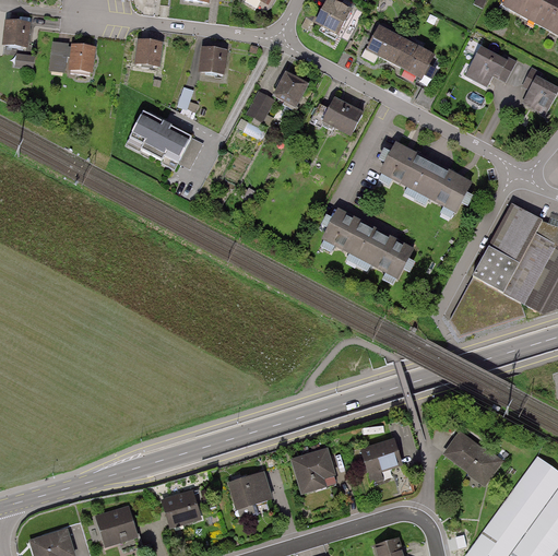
[(336,34),(337,35),(352,8),(336,0),(325,0),(320,10),(310,4),(304,16),(321,26),(319,30),(334,37),(336,34)]
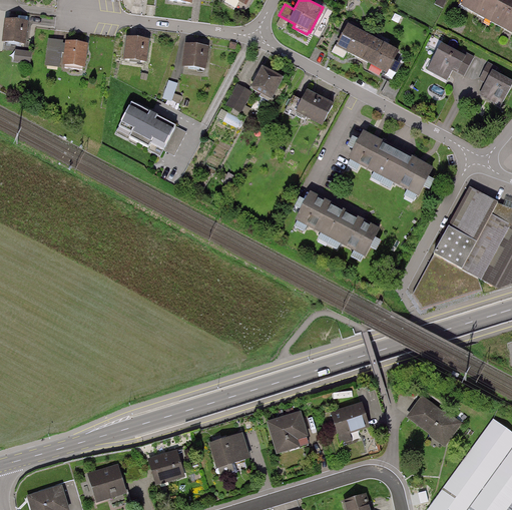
[(462,0),(460,4),(511,31),(511,0),(462,0)]
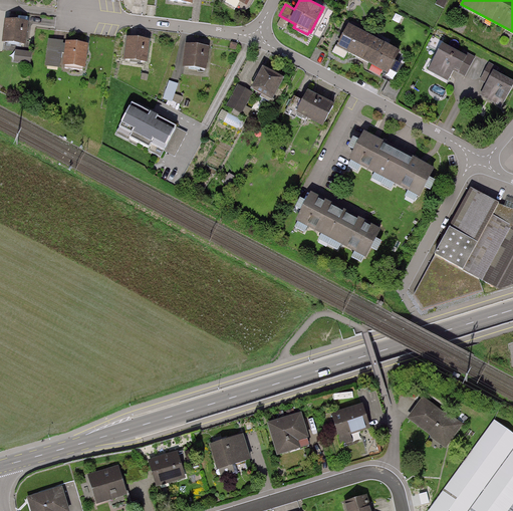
[(25,43),(28,19),(4,17),(2,40),(25,43)]
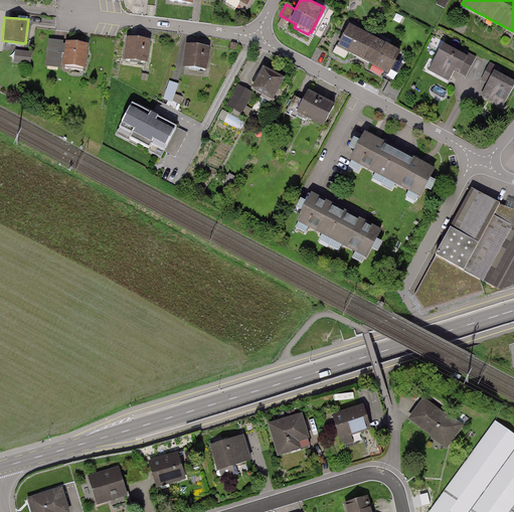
[(336,45),(389,72),(401,49),(348,22),(336,45)]
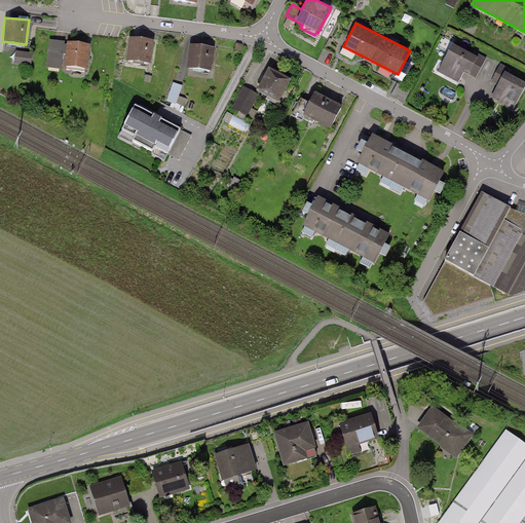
[(151,63),(153,39),(128,36),(125,60),(151,63)]
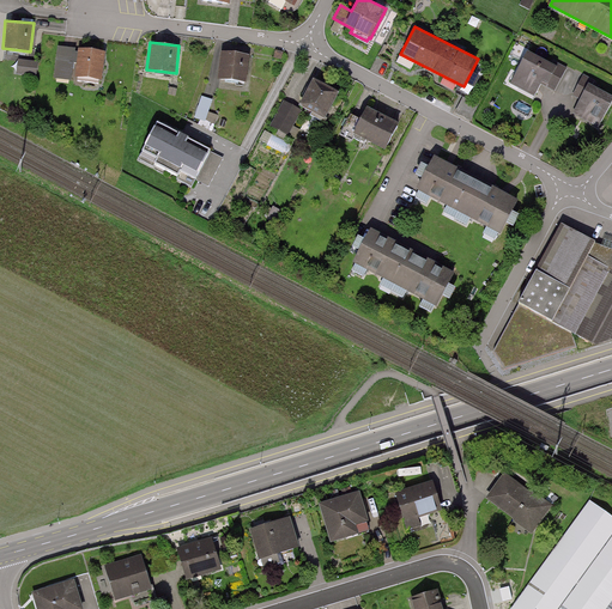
[(58,44),(54,75),(71,78),(73,60),(76,60),(78,49),(74,49),(74,46),(58,44)]
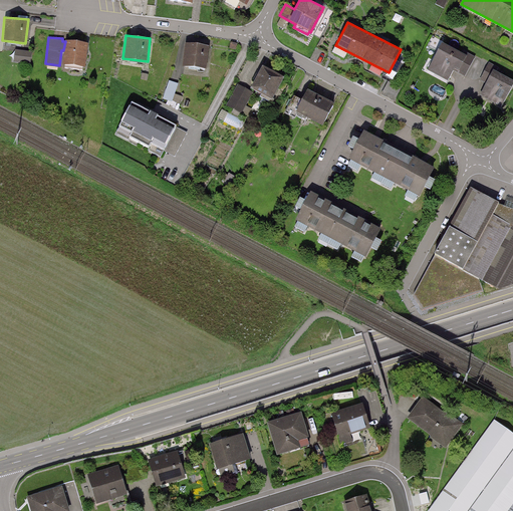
[(85,66),(88,41),(65,39),(65,41),(63,50),(62,63),(85,66)]
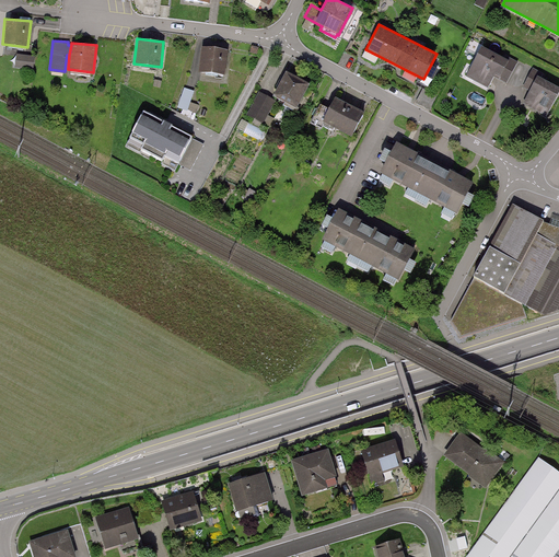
[(258,45),(251,44),(249,50),(257,53),(258,45)]
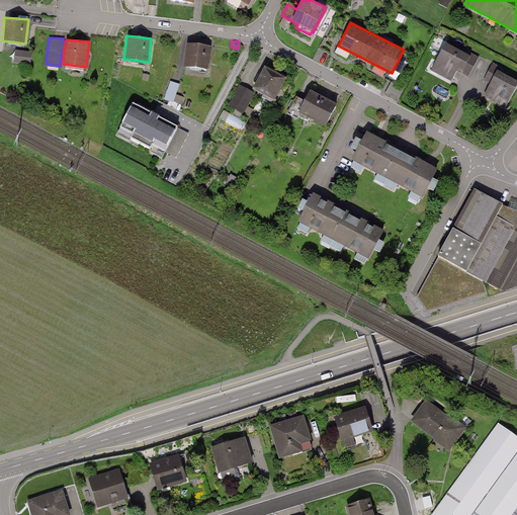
[(207,69),(210,46),(186,41),(183,66),(207,69)]
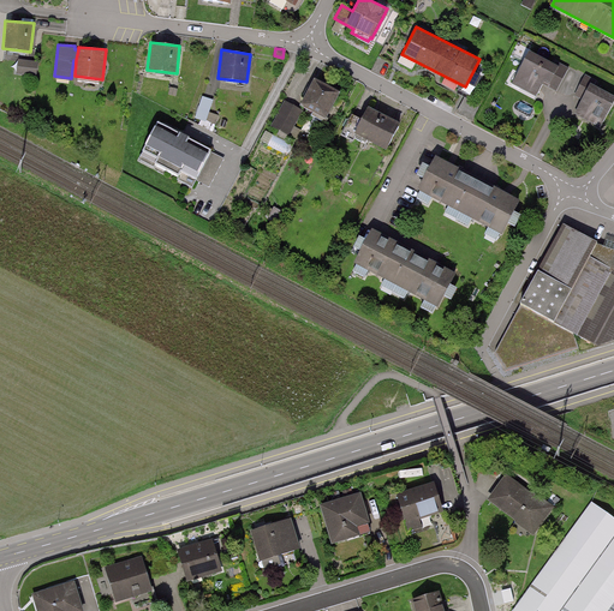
[(529,49),(512,82),(536,94),(542,82),(555,89),(568,65),(560,61),(558,65),(529,49)]
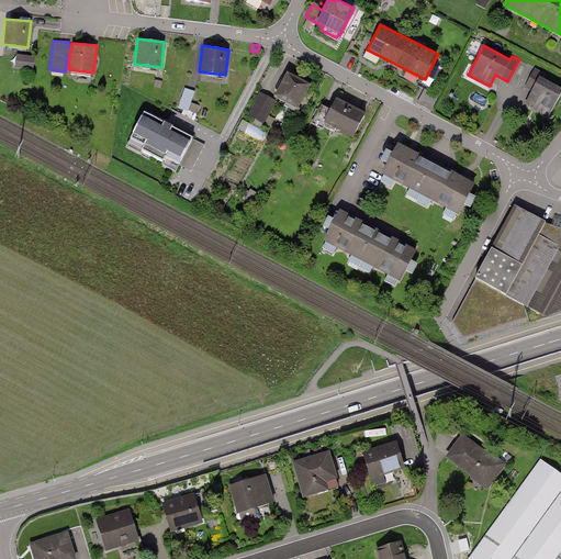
[(34,54),(17,53),(14,66),(33,68),(34,54)]
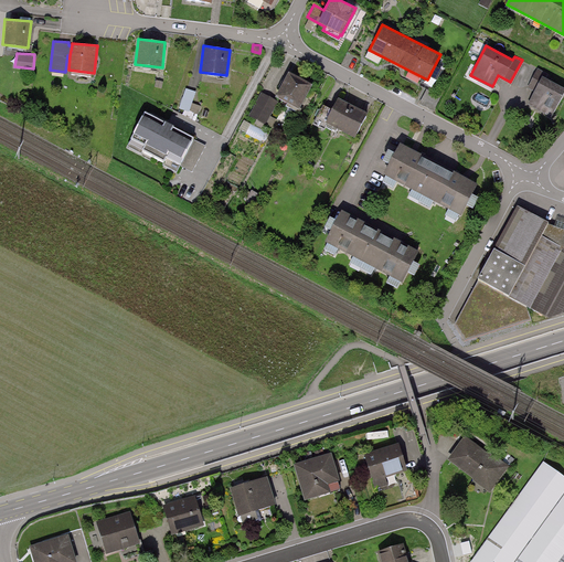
[(533,89),(527,104),(551,116),(563,91),(563,87),(542,76),(545,71),(538,66),(527,86),(533,89)]
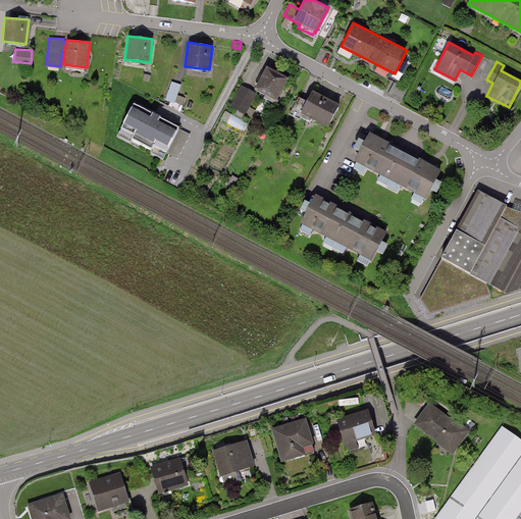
[(266,65),(254,89),(276,101),(289,78),(266,65)]
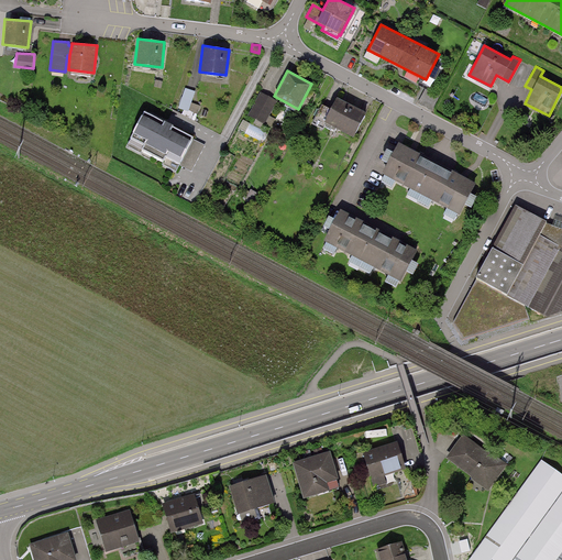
[(185,87),(177,107),(187,110),(195,90),(185,87)]
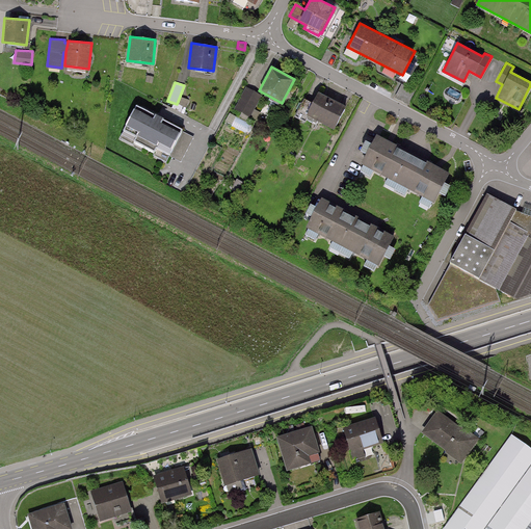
[(261,94),(245,85),(234,107),(248,115),(261,94)]
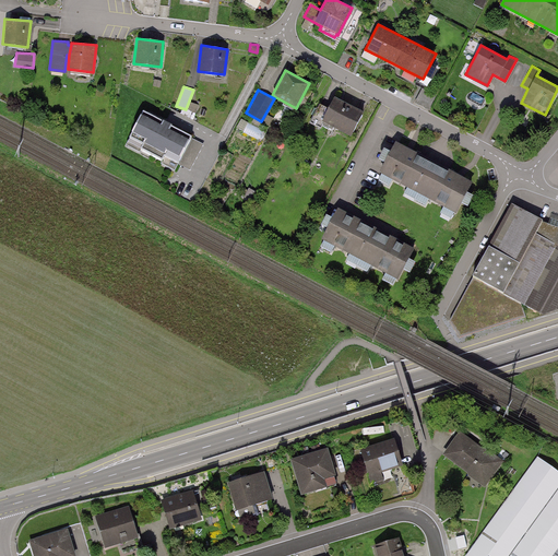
[(351,137),(364,111),(334,96),(329,107),(318,102),(309,120),(320,127),(322,123),(332,129),(333,127),(351,137)]
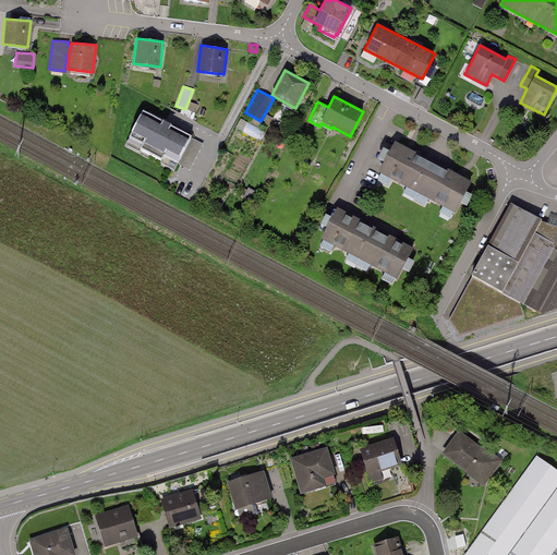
[(142,110),(128,137),(142,144),(140,147),(161,159),(164,155),(177,161),(191,135),(142,110)]
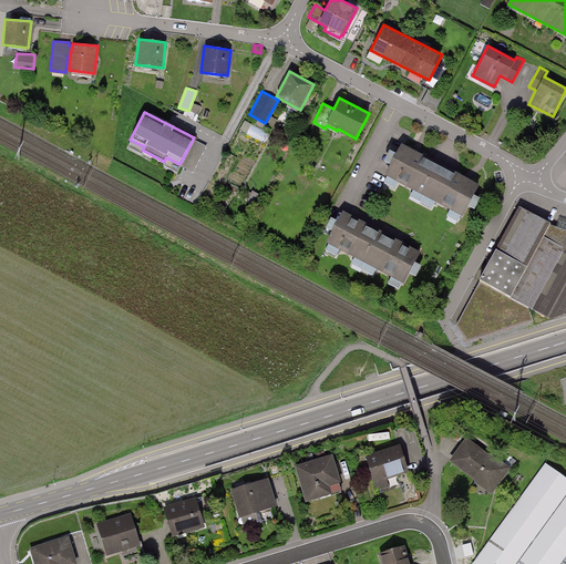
[(206,144),(194,139),(181,165),(192,171),(206,144)]
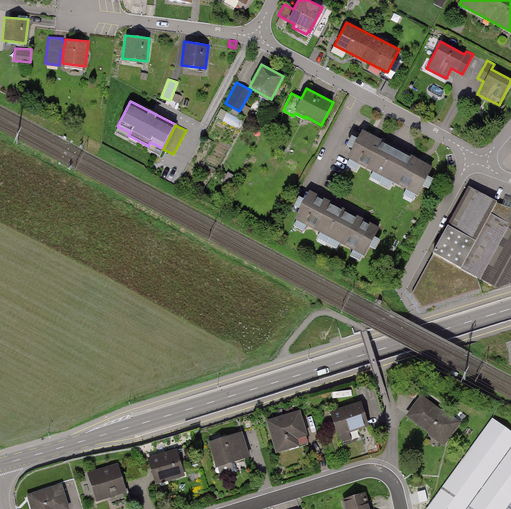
[(432,165),(362,129),(347,158),(417,194),(432,165)]
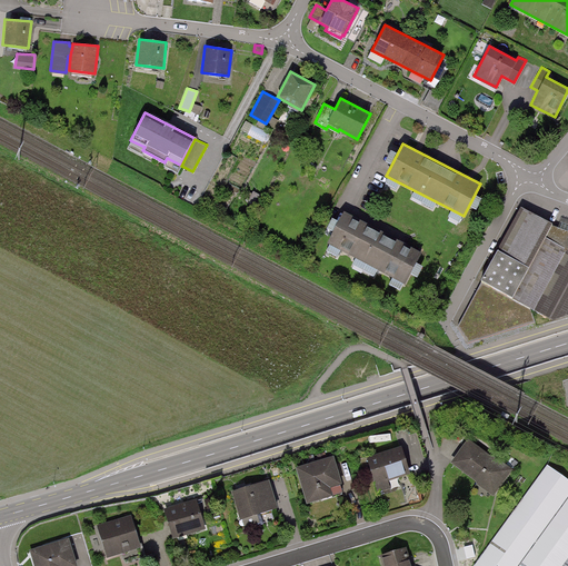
[(520,206),(459,324),(468,339),(535,319),(530,308),(552,319),(567,314),(567,229),(551,224),(552,222),(520,206)]
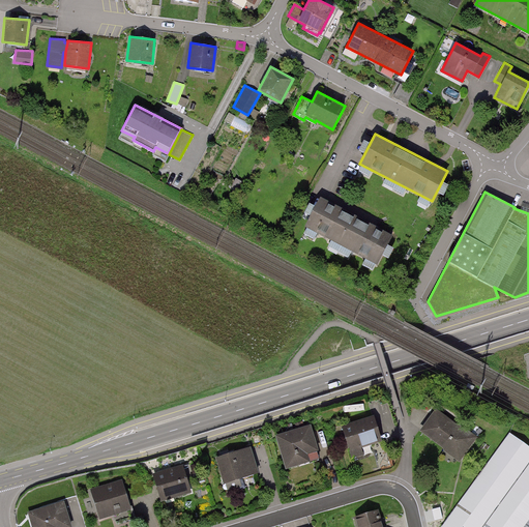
[(393,235),(320,197),(304,226),(378,264),(393,235)]
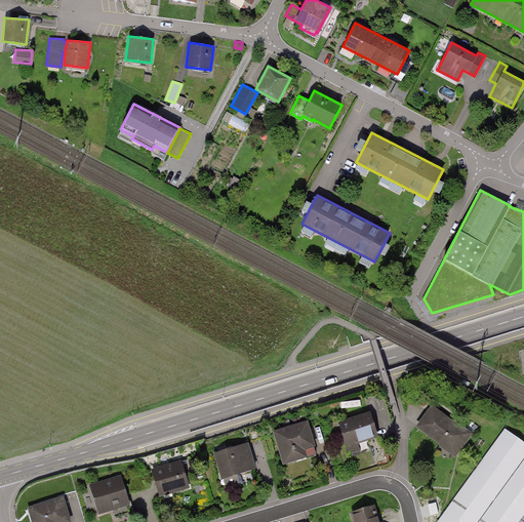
[(455,455),(473,431),(455,418),(454,419),(431,403),(415,426),(438,441),(440,445),(455,455)]
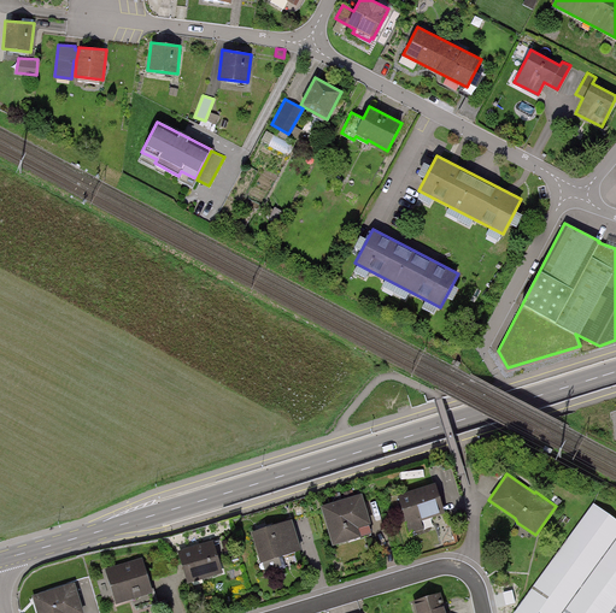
[(435,481),(397,494),(409,531),(423,526),(421,519),(445,511),(435,481)]
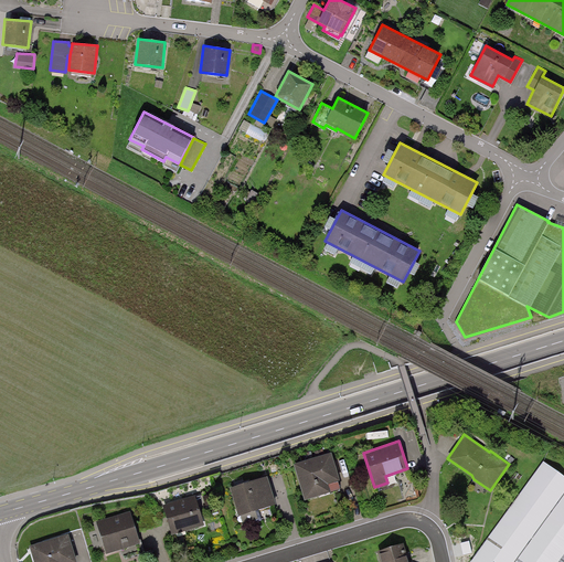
[(340,479),(331,451),(293,463),(304,498),(330,490),(328,483),(340,479)]
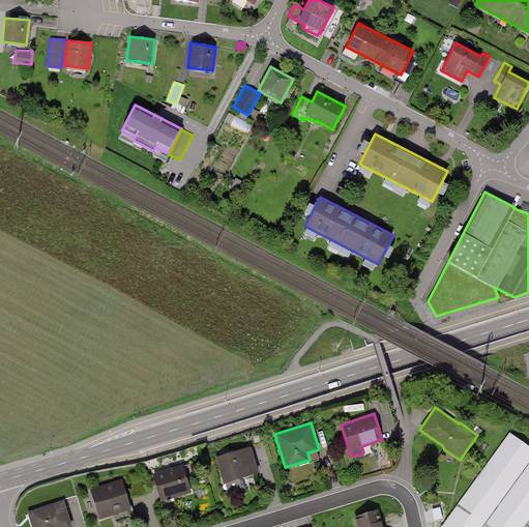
[(528,526),(528,445),(509,431),(440,525),(442,526),(528,526)]
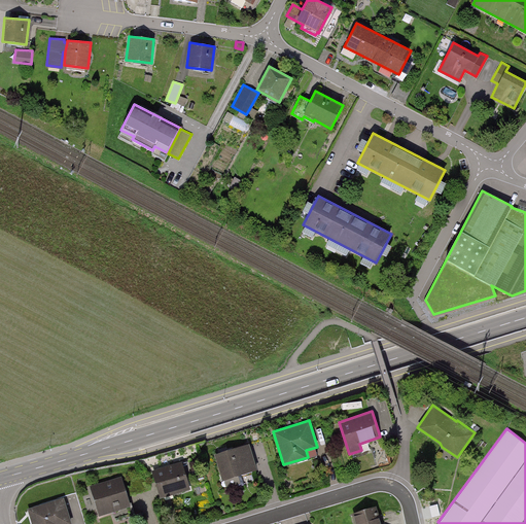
[(222,480),(257,468),(249,443),(214,454),(222,480)]
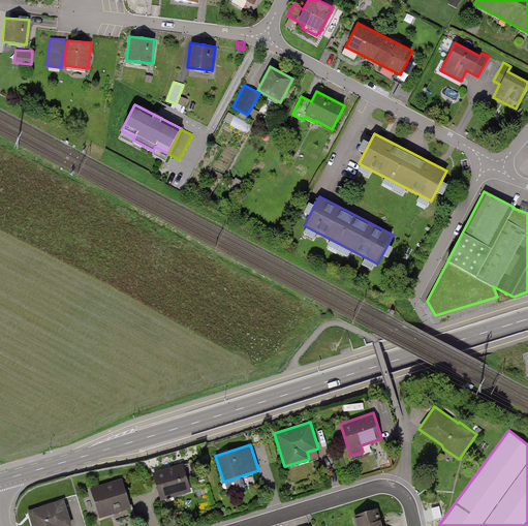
[(160,499),(190,490),(182,462),(152,471),(160,499)]
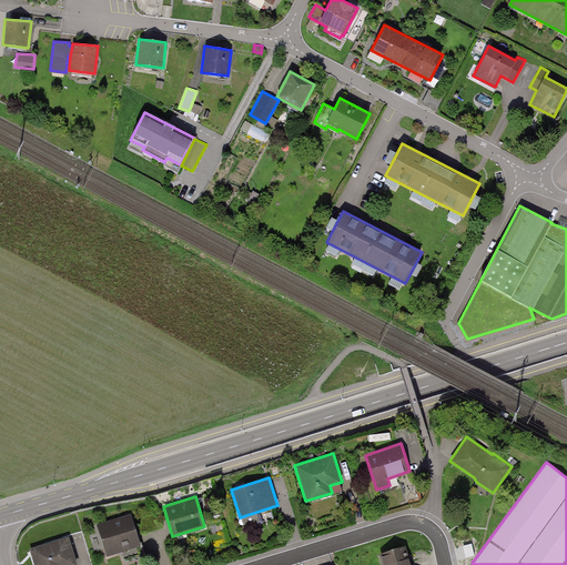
[(107,555),(141,545),(131,512),(97,523),(107,555)]
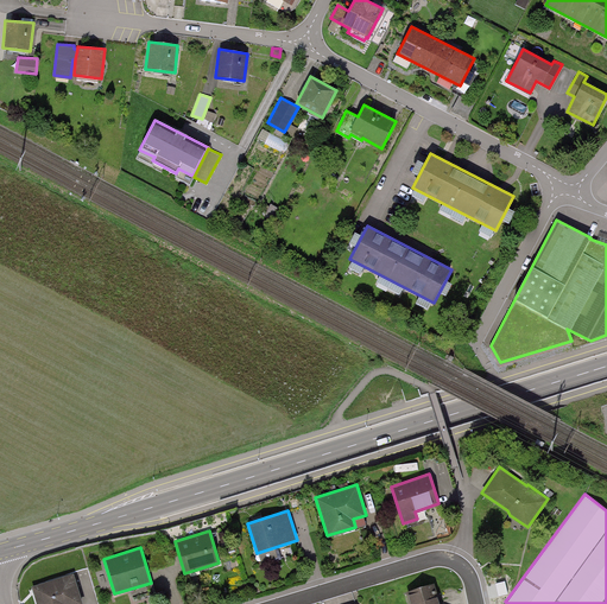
[(77,603),(82,603),(74,572),(30,585),(36,603),(77,603)]
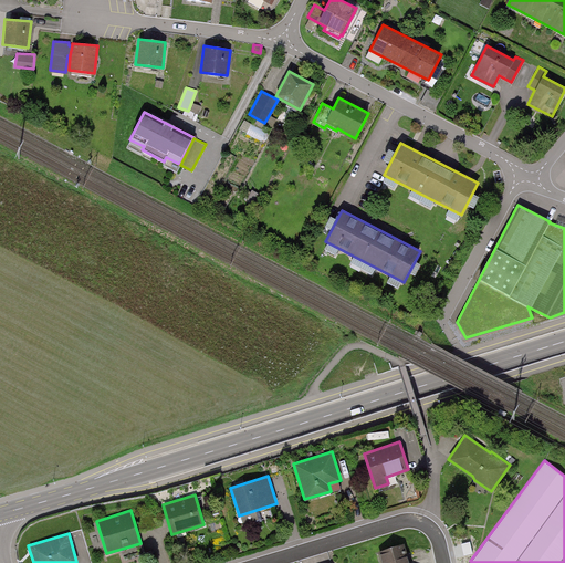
[(410,562),(404,543),(376,552),(379,562),(410,562)]
